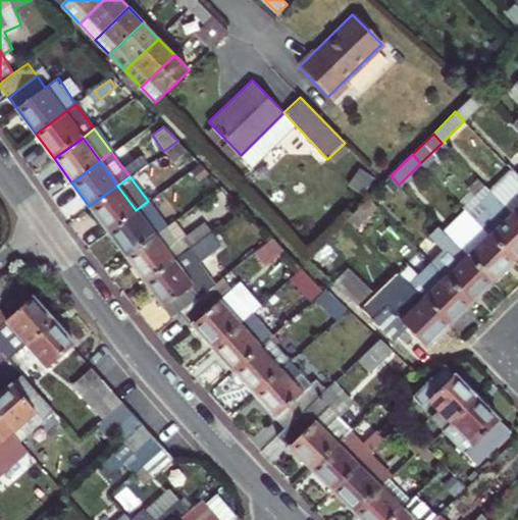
[(517,182),(499,201),(511,214),(517,206),(517,182)]
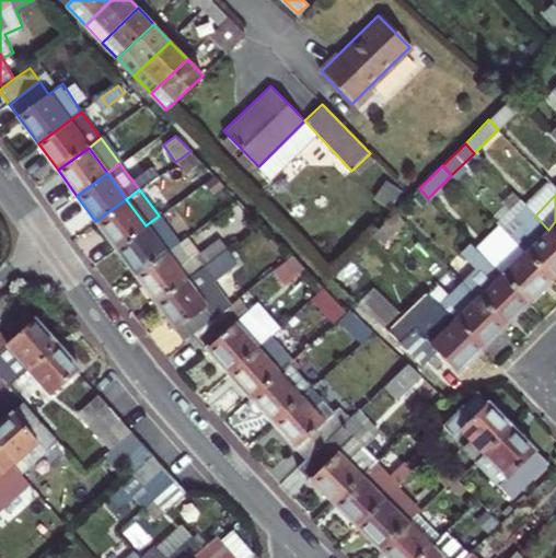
[(115,248),(146,225),(126,199),(95,221),(115,248)]
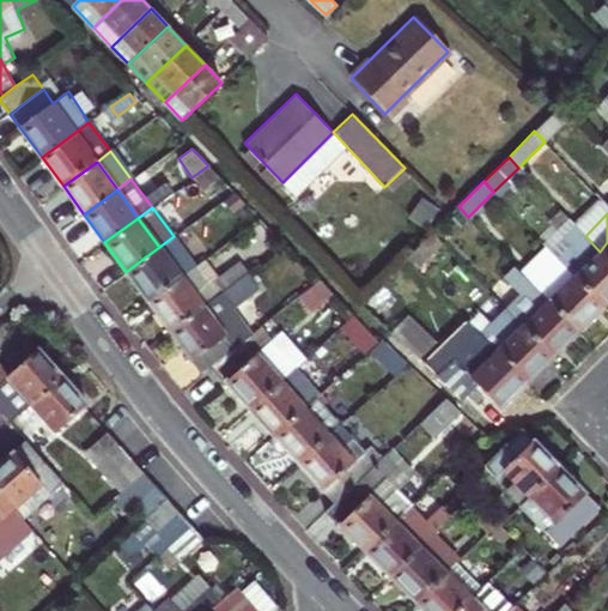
[(406,258),(415,267),(442,241),(432,231),(406,258)]
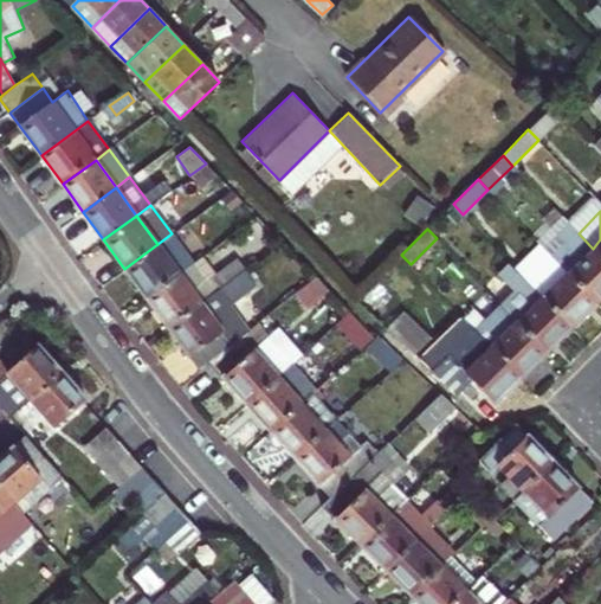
[(550,254),(568,272),(593,249),(579,233),(575,230),(550,254)]
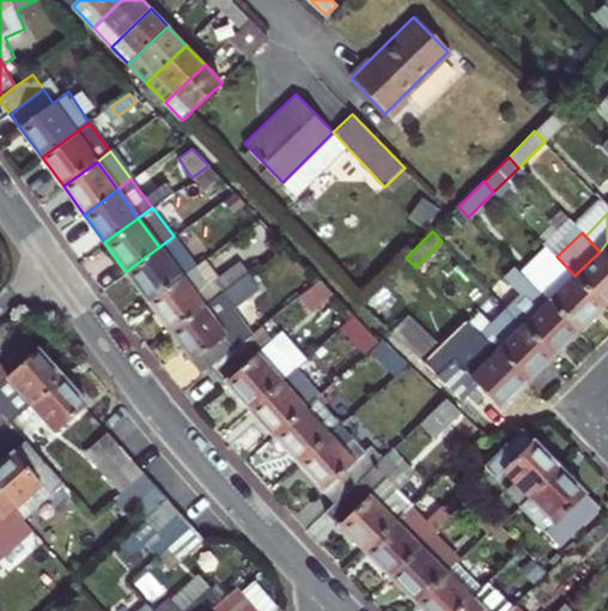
[(159,247),(181,277),(195,266),(174,236),(159,247)]
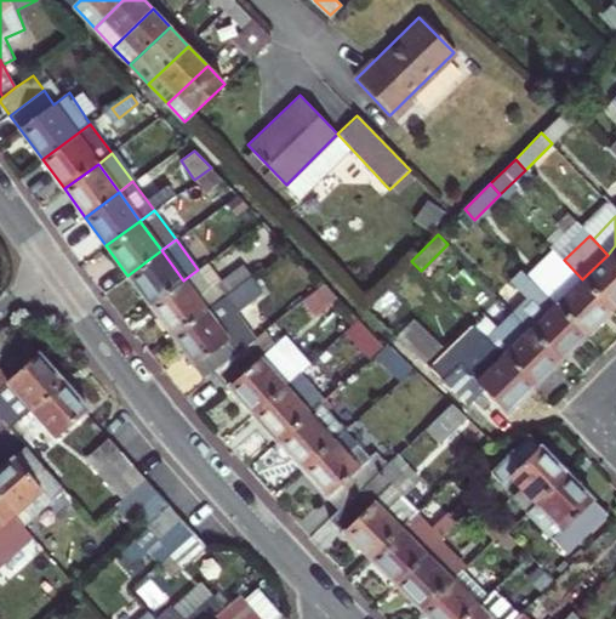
[(150,305),(183,280),(161,250),(127,276),(150,305)]
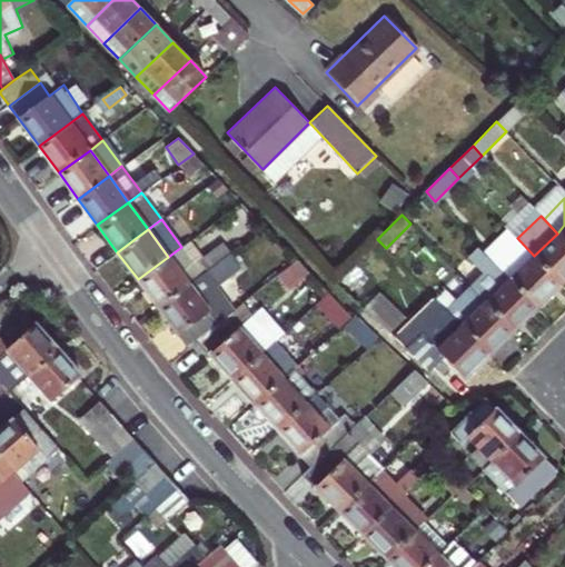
[(564,241),(557,234),(534,256),(561,282),(564,277),(564,241)]
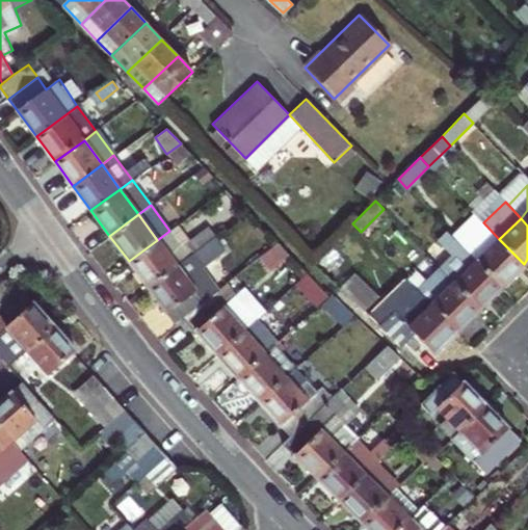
[(462,244),(477,261),(499,239),(483,222),(462,244)]
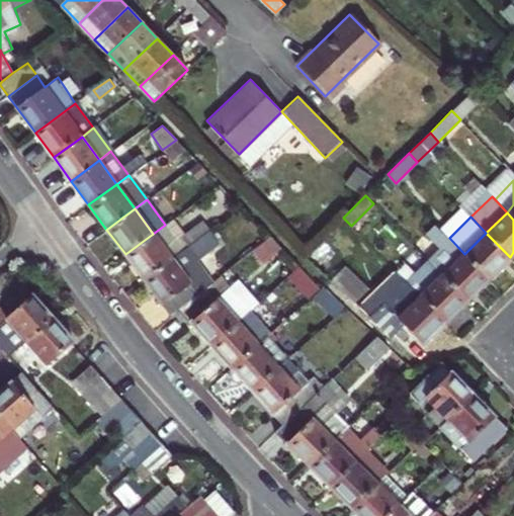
[(202,221),(175,240),(182,249),(208,230),(202,221)]
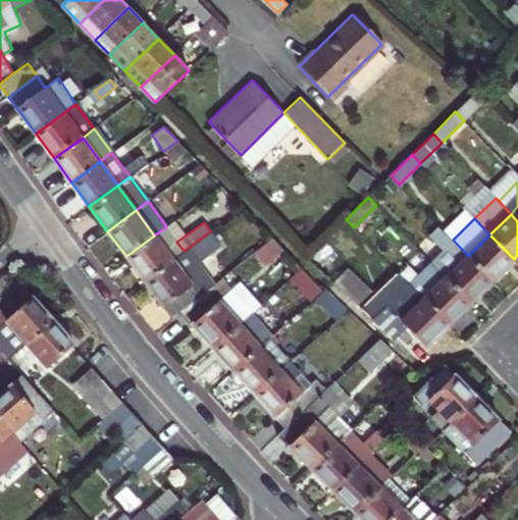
[(468,256),(453,240),(437,224),(430,230),(446,247),(431,261),(447,276),(468,256)]
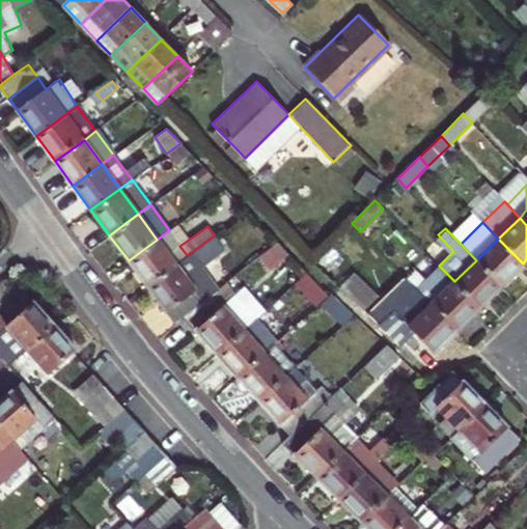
[(175,265),(187,255),(179,246),(169,230),(157,240),(175,265)]
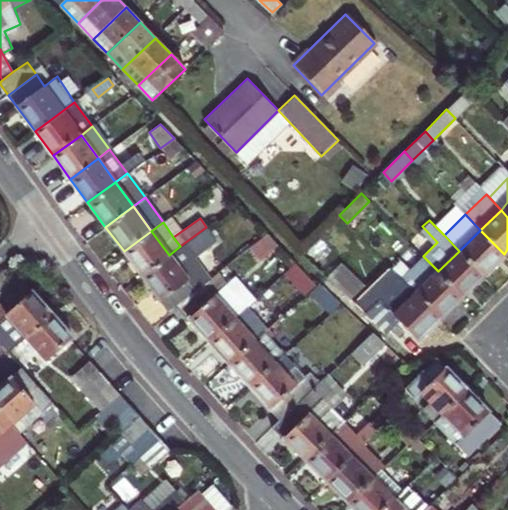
[(213,236),(206,227),(180,246),(187,255),(213,236)]
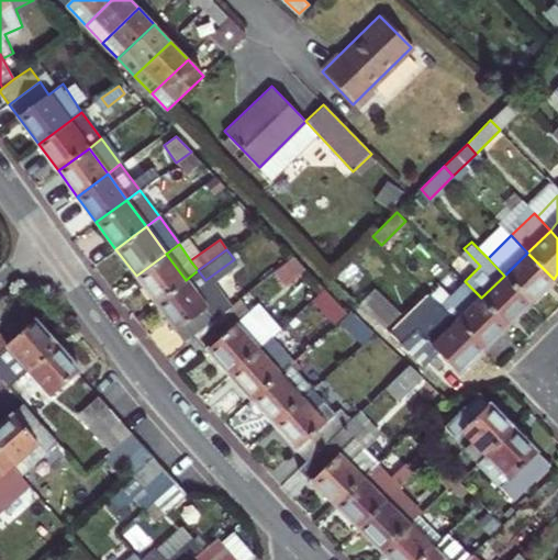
[(554,279),(527,253),(504,276),(529,302),(554,279)]
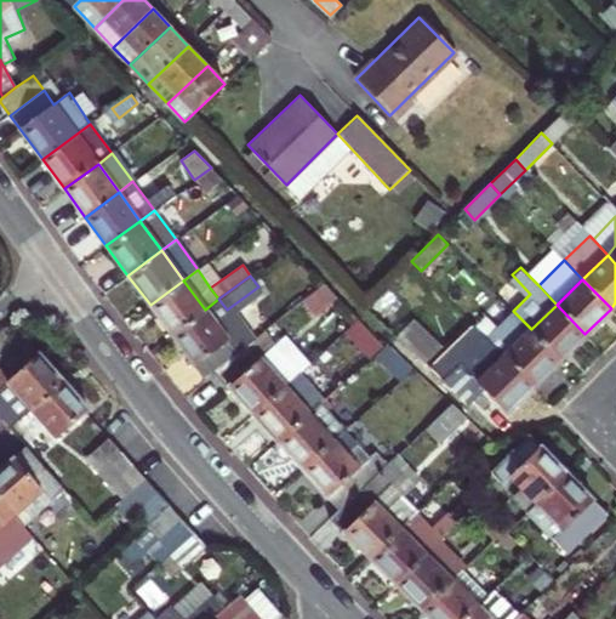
[(150,305),(171,334),(205,310),(183,280),(150,305)]
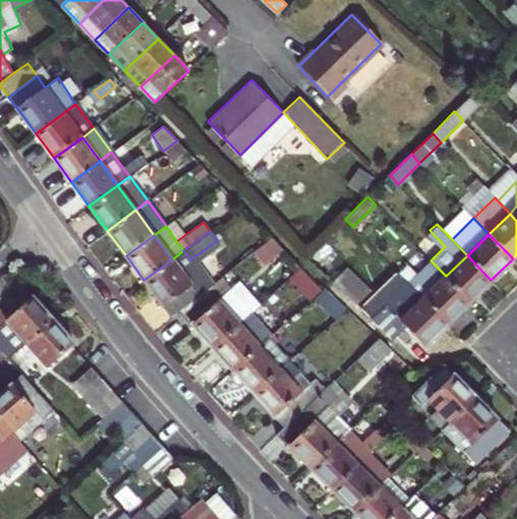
[(183,310),(211,287),(190,260),(183,250),(172,260),(191,285),(163,306),(173,320),(183,310)]
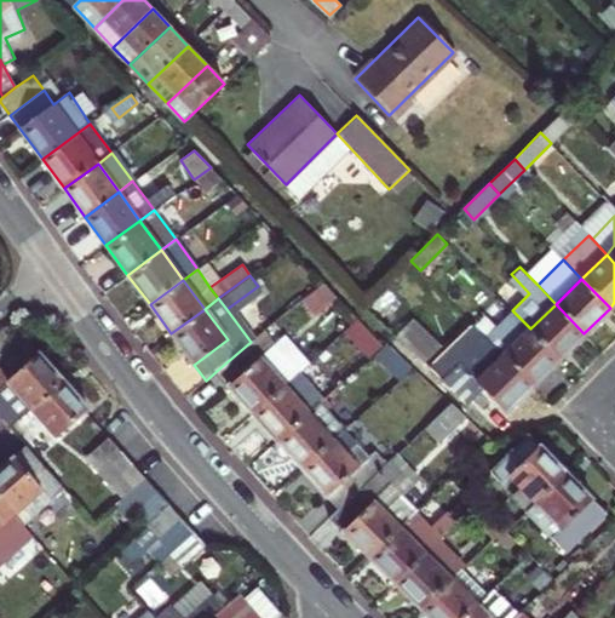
[(584,333),(556,304),(530,328),(558,358),(584,333)]
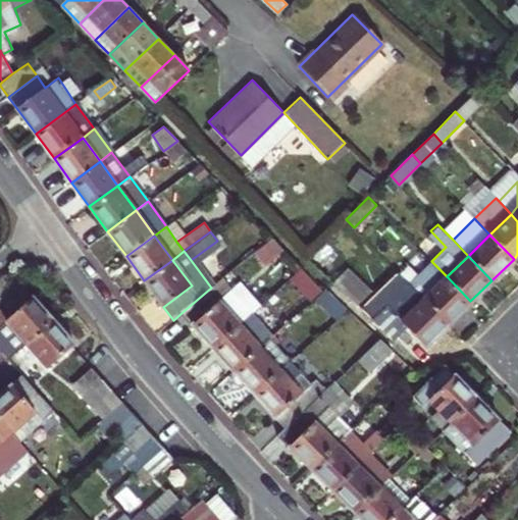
[(144,280),(163,307),(192,286),(172,260),(144,280)]
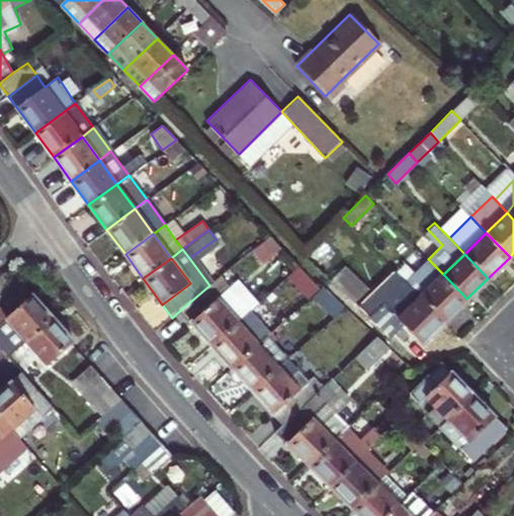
[(406,280),(420,295),(443,274),(428,259),(406,280)]
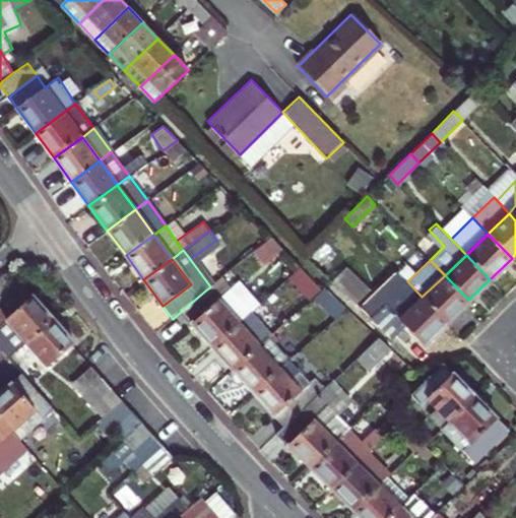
[(468,300),(445,275),(422,297),(446,321),(468,300)]
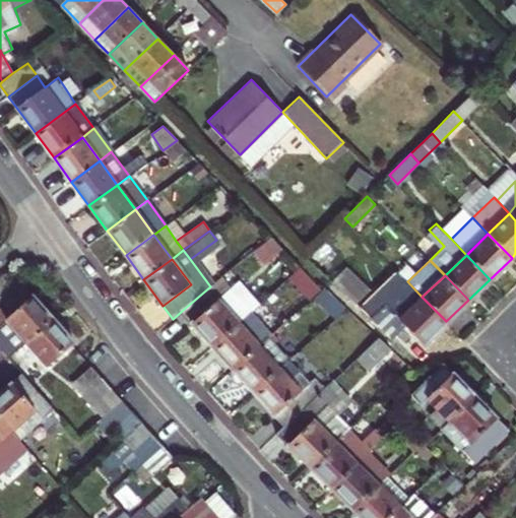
[(210,286),(183,310),(195,326),(212,345),(239,322),(222,304),(210,286)]
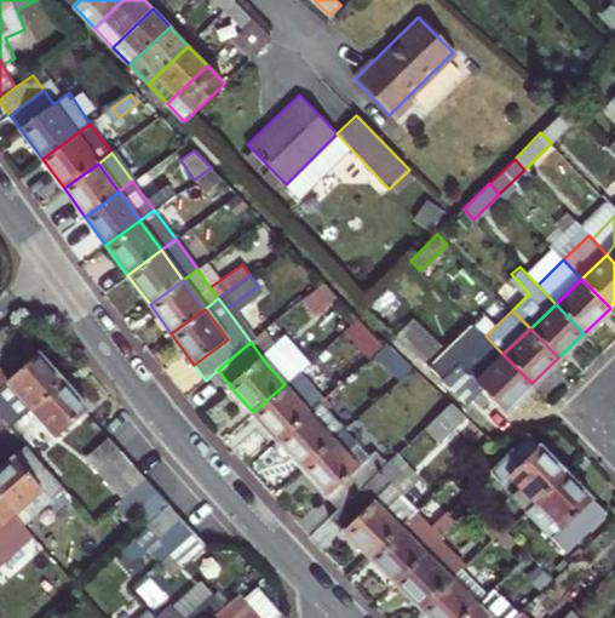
[(448,350),(431,365),(441,376),(458,361),(448,350)]
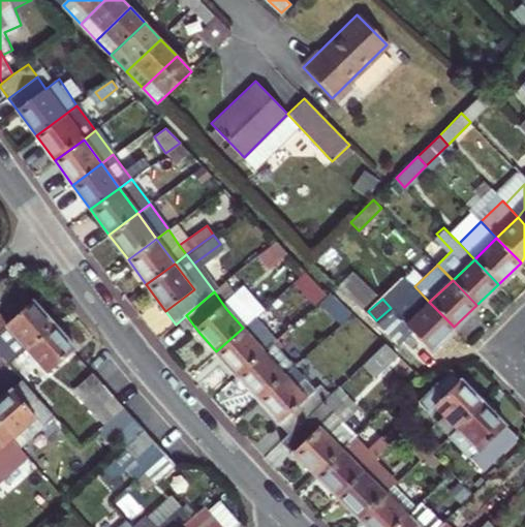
[(0,355),(8,366),(28,349),(56,324),(33,300),(7,322),(0,313),(0,355)]
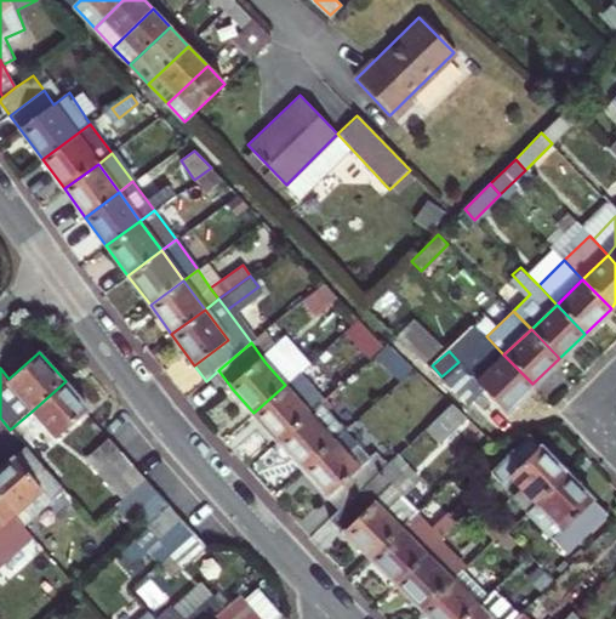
[(532,384),(503,355),(477,381),(506,410),(532,384)]
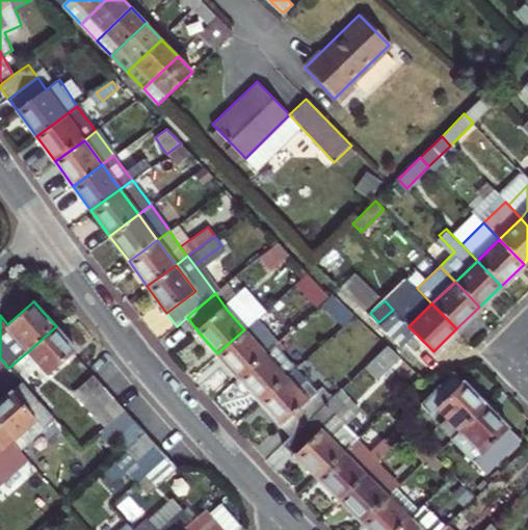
[(77,350),(56,326),(28,351),(49,374),(77,350)]
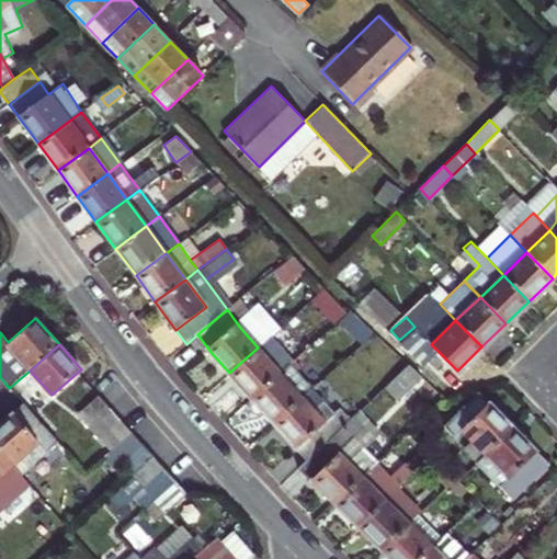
[(309,345),(296,356),(304,365),(317,354),(309,345)]
